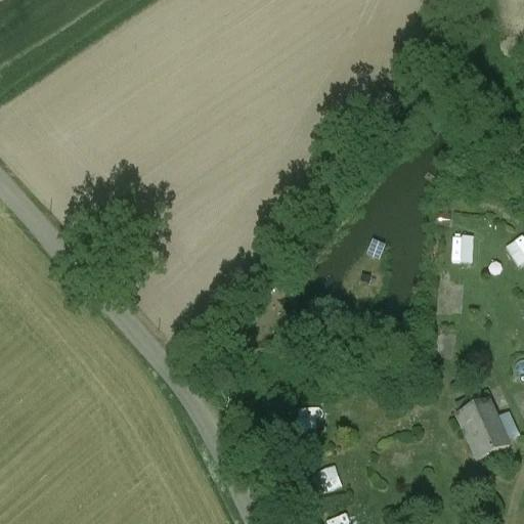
[(523,236),(507,248),(519,268),(523,264),(523,236)]
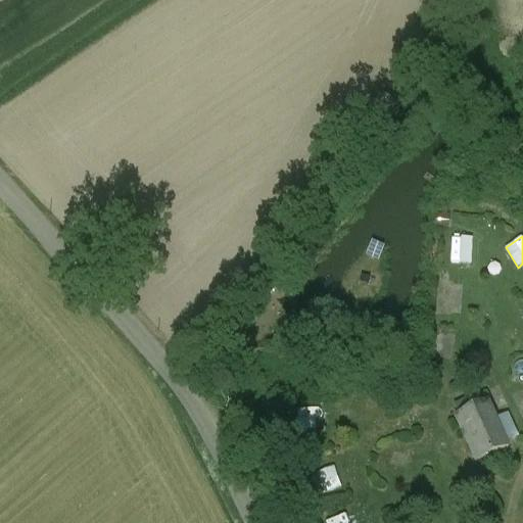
[(454,257),(464,257),(465,241),(455,240),(454,257)]
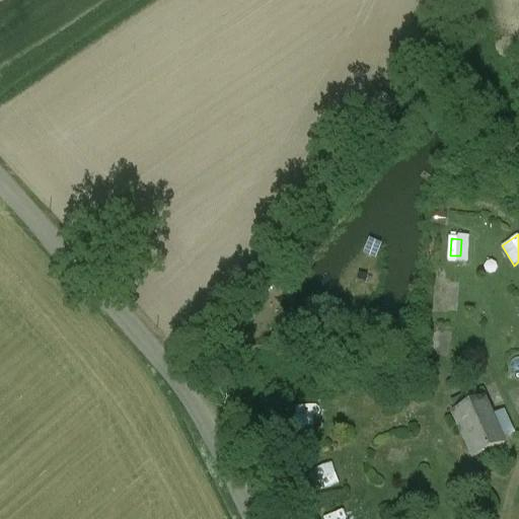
[(483,399),(452,414),(473,459),(504,445),(483,399)]
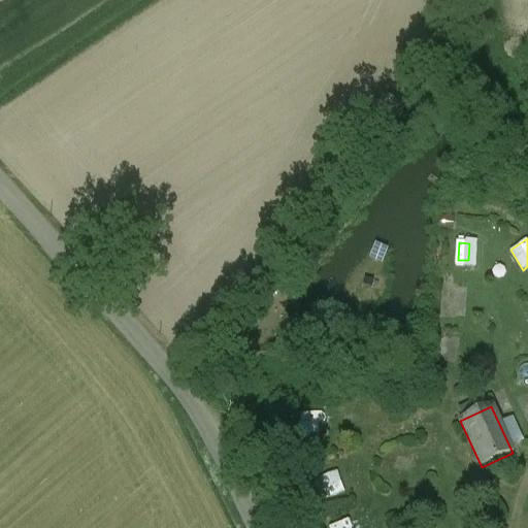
[(330,432),(329,410),(301,413),(302,434),(330,432)]
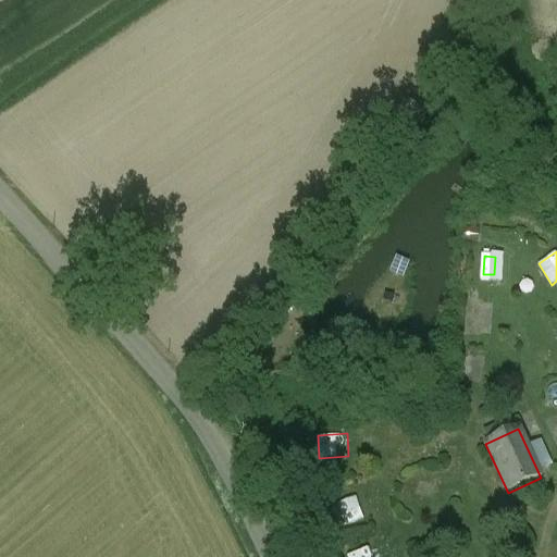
[(358,496),(333,504),(342,527),(366,518),(358,496)]
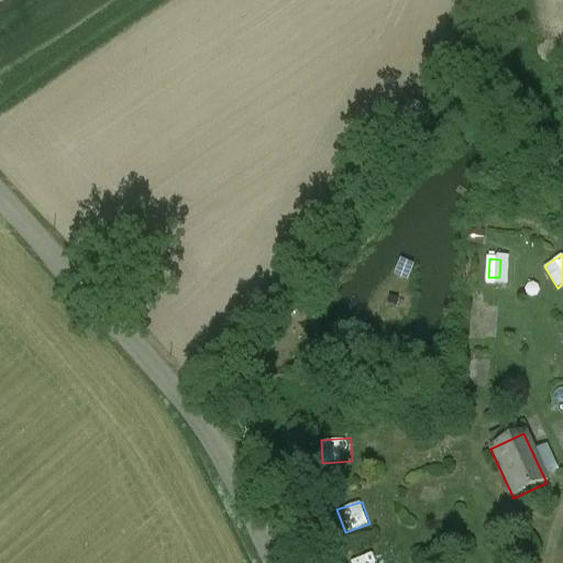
[(377,562),(401,554),(397,543),(374,552),(377,562)]
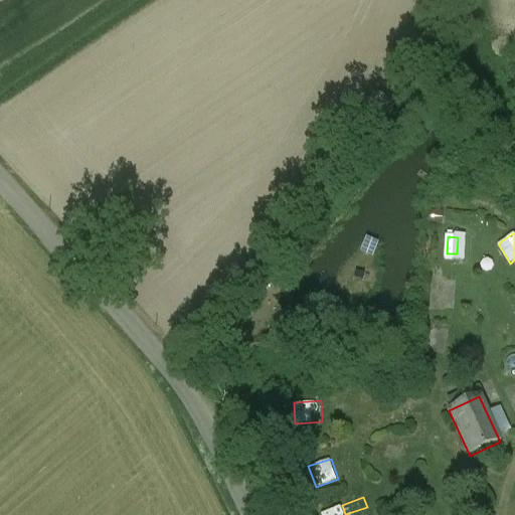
[(322,512),(323,514),(344,514),(340,505),(322,512)]
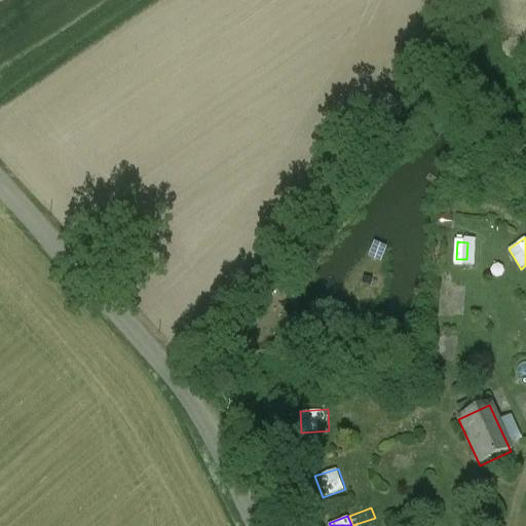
All buildings are outlined.
